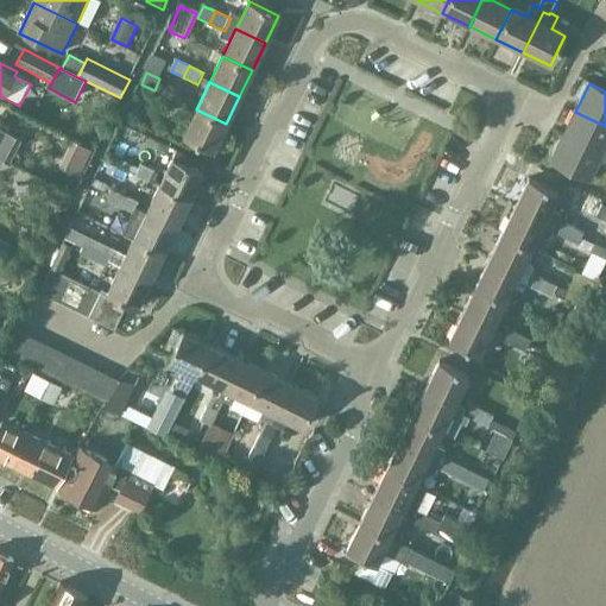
[(175,98),(169,109),(182,115),(187,103),(175,98)]
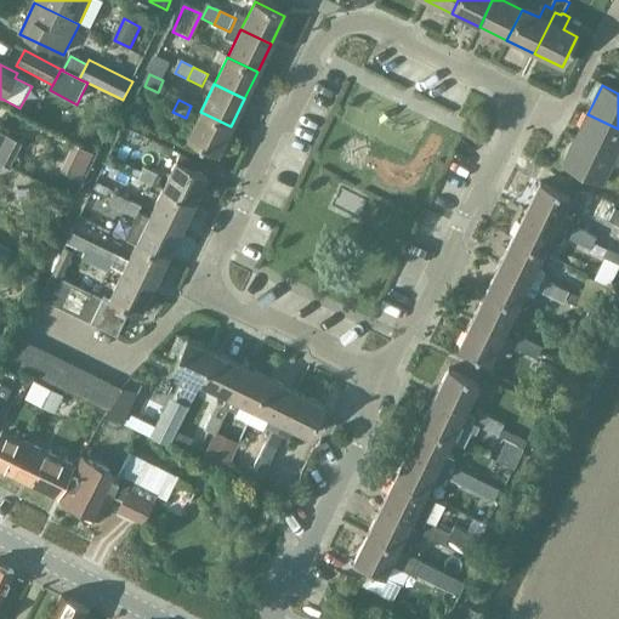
[(217,154),(231,126),(200,112),(187,140),(217,154)]
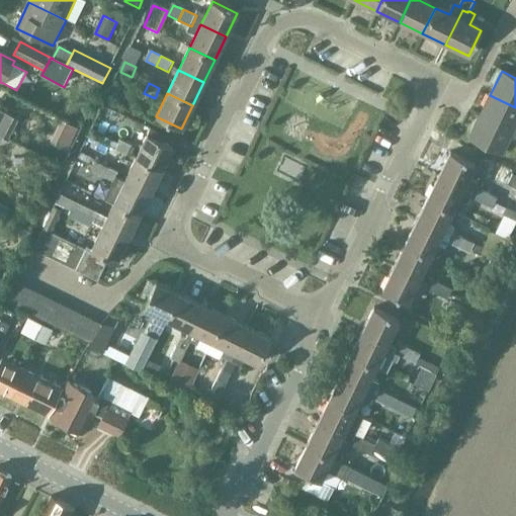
[(480,117),(513,134),(515,130),(515,107),(490,95),(480,117)]
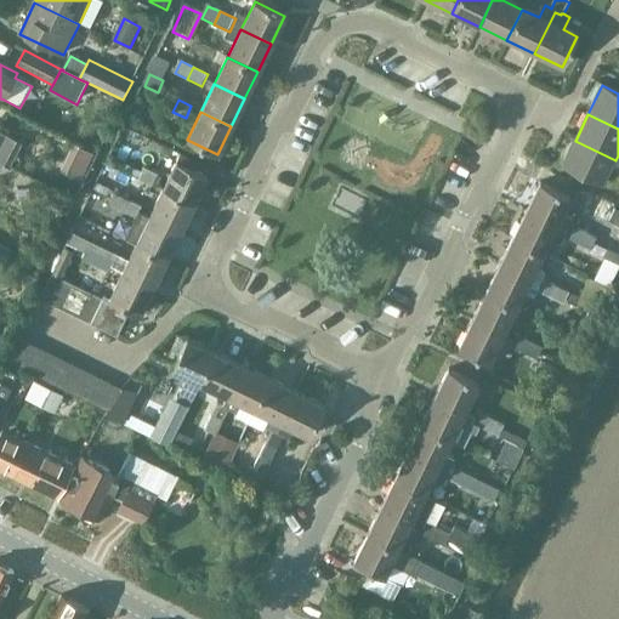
[(618,155),(615,160),(575,141),(562,166),(603,187),(613,165),(618,168),(618,155)]
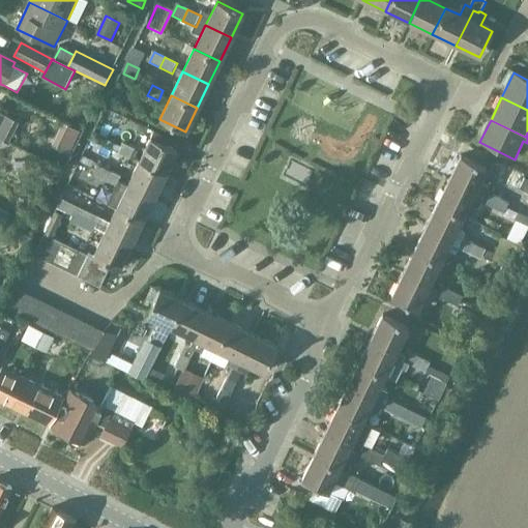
[(154,133),(151,139),(168,146),(170,141),(154,133)]
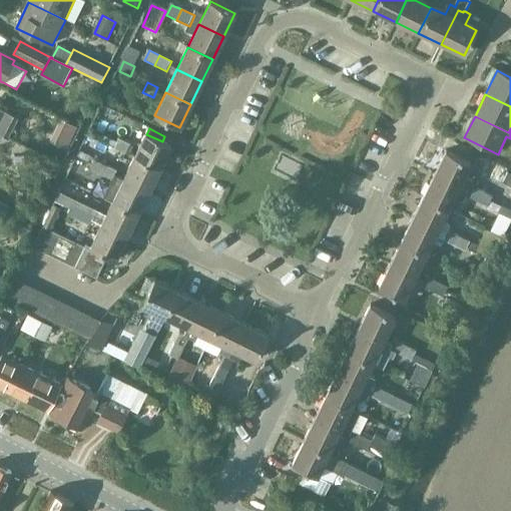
[(146,134),(135,156),(159,169),(171,146),(162,141),(146,134)]
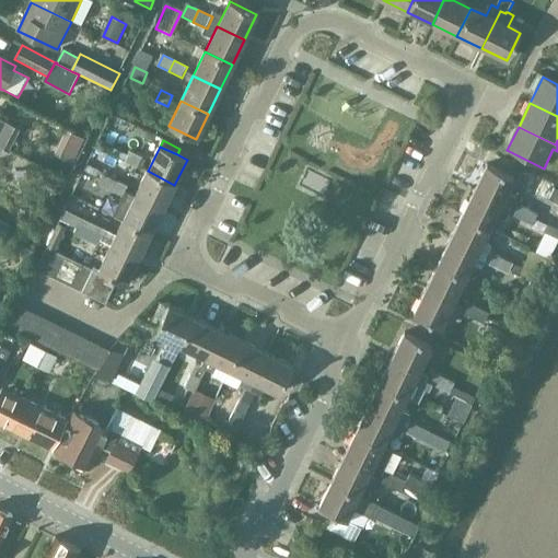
[(130,154),(126,164),(138,170),(142,161),(130,154)]
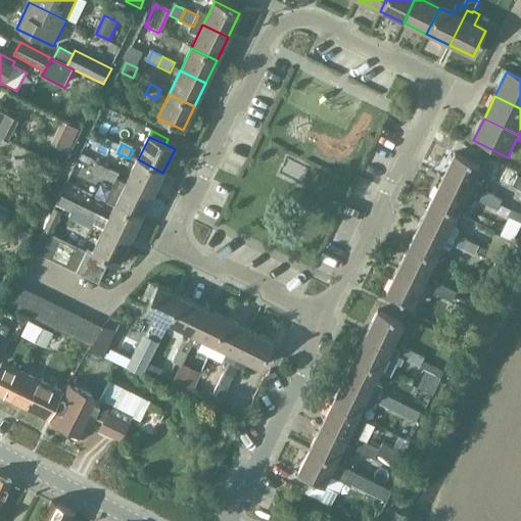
[(474,180),(481,167),(456,154),(444,178),(477,193),(474,198),(476,199),(475,200),(485,205),(490,195),(480,190),(483,185),(474,180)]
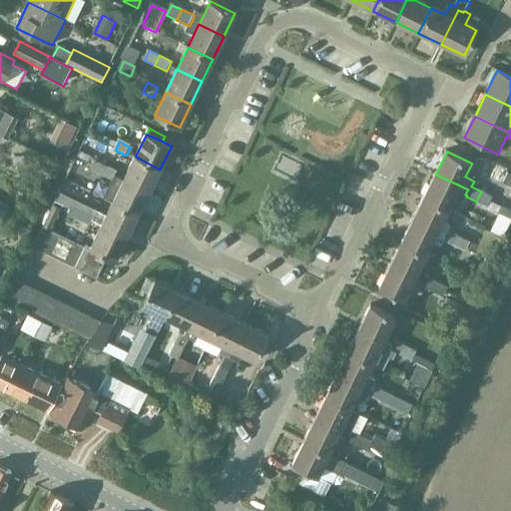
[(80,154),(77,159),(89,165),(91,160),(80,154)]
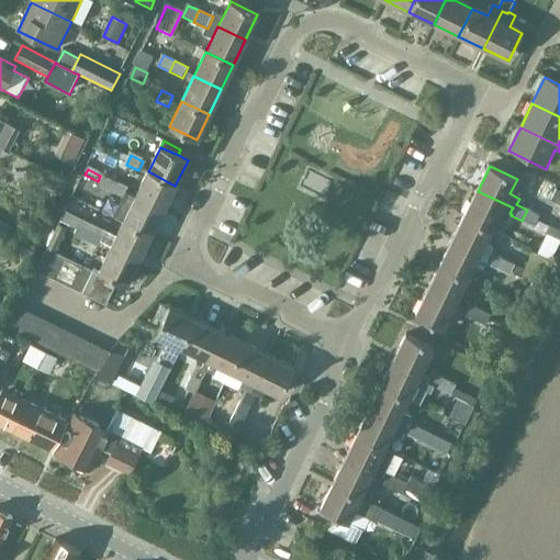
[(148,171),(135,197),(163,210),(175,186),(148,171)]
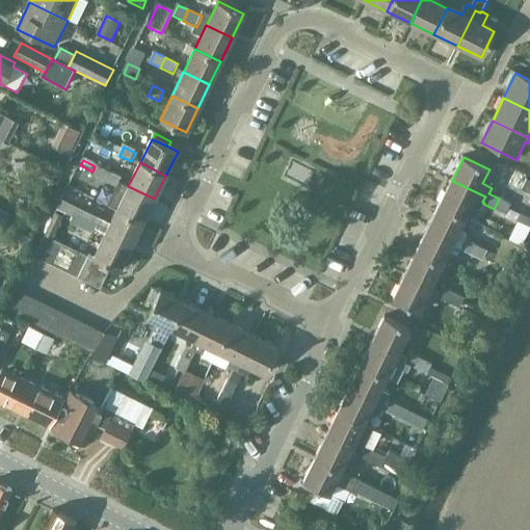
[(104,182),(110,170),(99,165),(94,177),(104,182)]
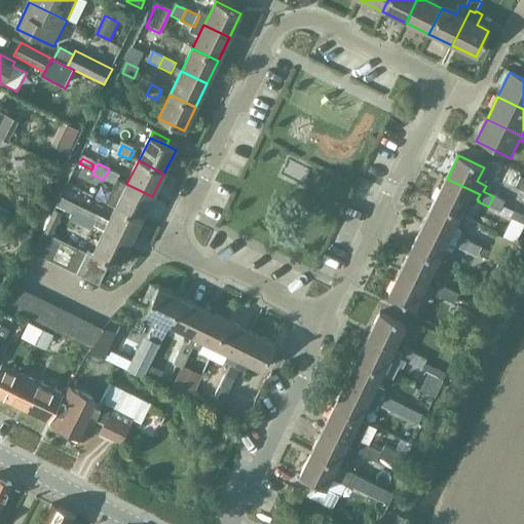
[(118,180),(120,177),(109,171),(104,180),(115,186),(118,180)]
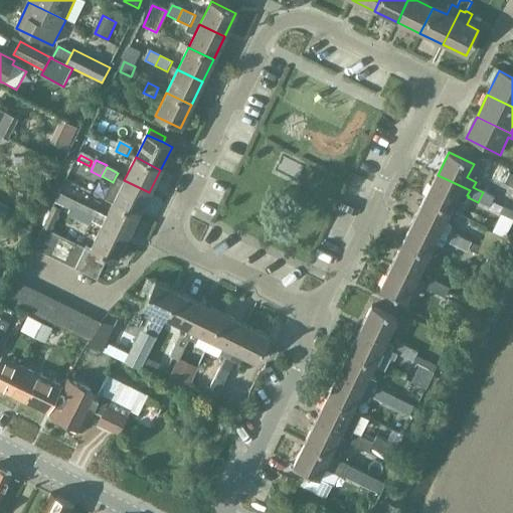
[(467,195),(470,190),(438,175),(425,197),(451,210),(457,198),(466,203),(468,197),(469,196),(467,195)]
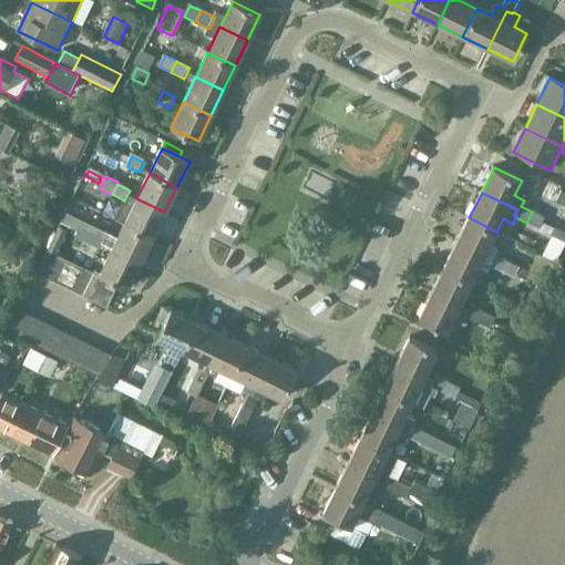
[(124,223),(152,237),(164,212),(136,198),(127,194),(124,201),(115,219),(124,223)]
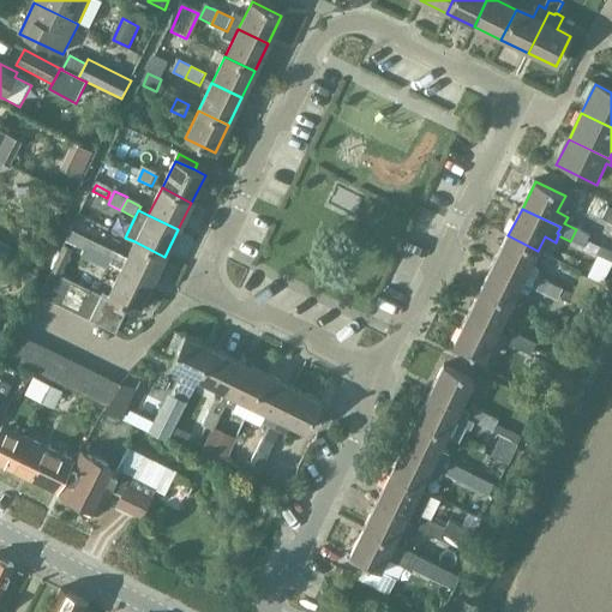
[(583,247),(591,235),(576,228),(576,229),(570,241),(583,247)]
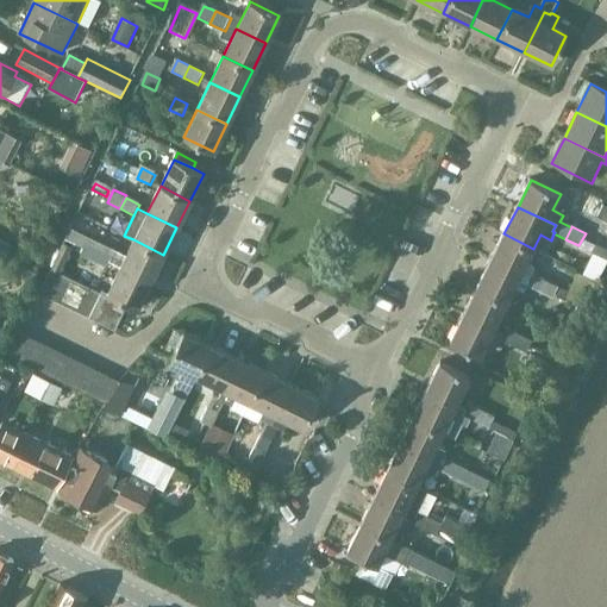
[(533,249),(504,233),(490,261),(520,275),(530,280),(526,285),(529,286),(527,286),(539,292),(545,281),(533,275),(536,270),(525,266),(533,249)]
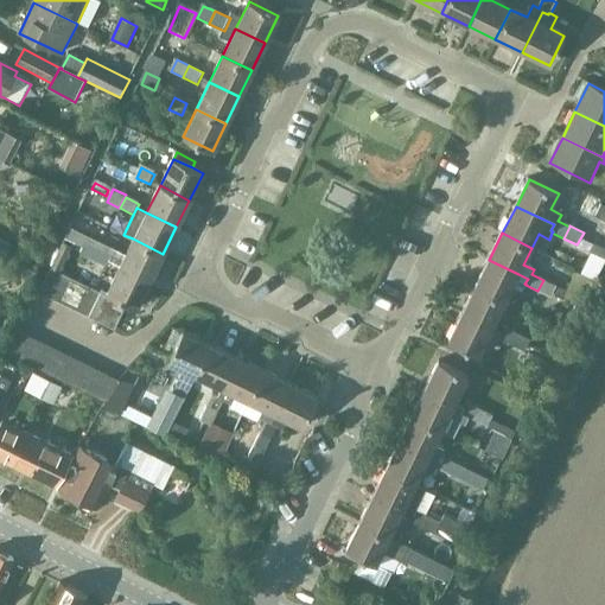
[(148,280),(163,254),(133,239),(125,255),(115,249),(113,256),(110,261),(112,262),(119,266),(120,266),(148,280)]
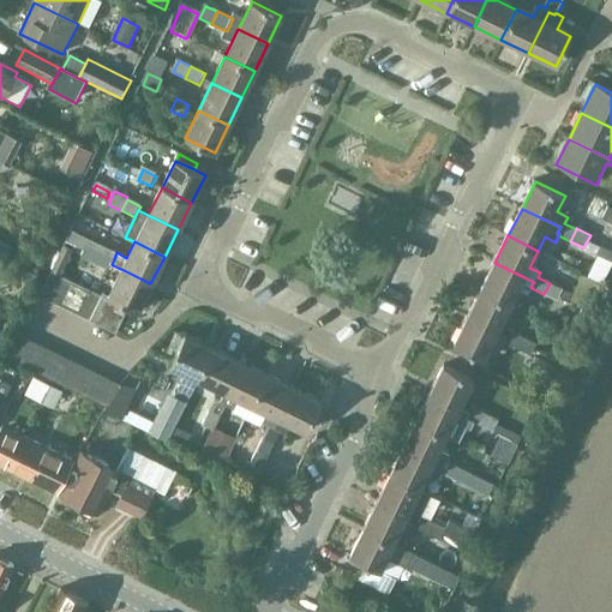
[(589,241),(586,249),(599,256),(603,247),(589,241)]
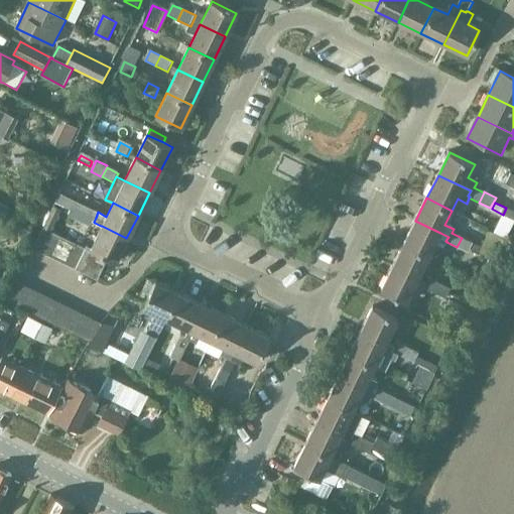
[(0,217),(5,220),(10,209),(0,204),(0,217)]
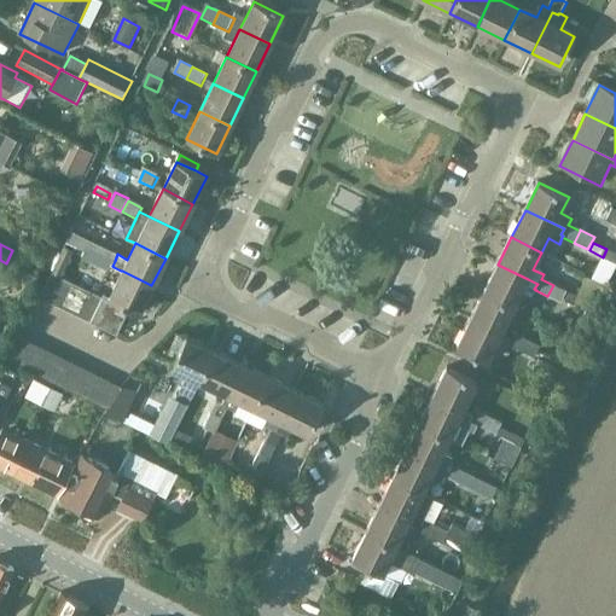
[(94,265),(100,254),(88,248),(83,260),(94,265)]
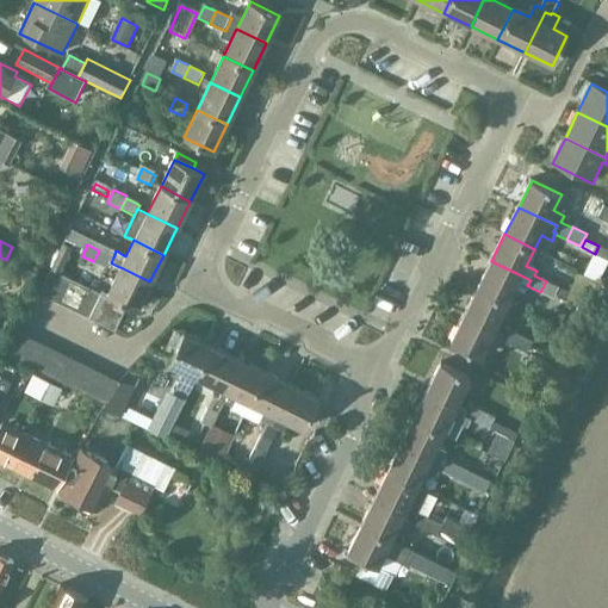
[(111,262),(113,258),(99,250),(93,261),(110,270),(112,264),(111,262)]
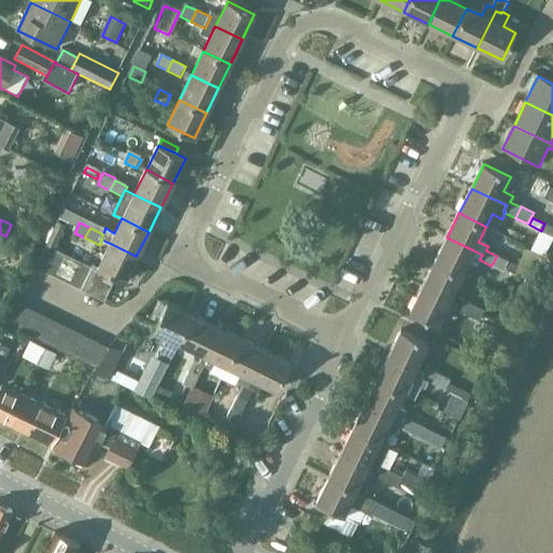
[(483,255),(474,251),(447,238),(435,262),(462,275),(468,262),(478,267),(480,260),(481,260),(479,259),(483,255)]
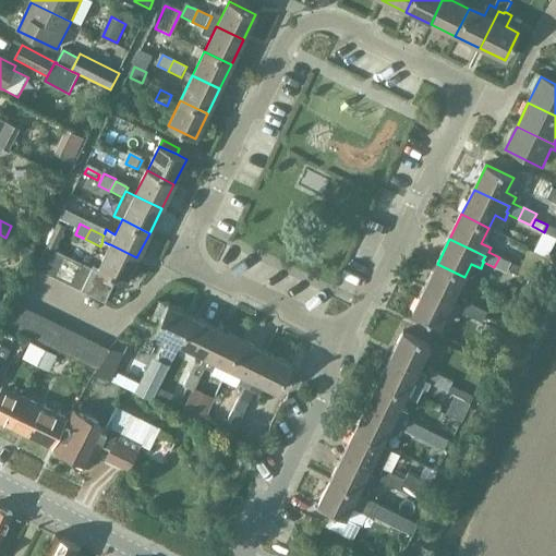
[(92,269),(91,270),(81,290),(105,302),(116,279),(124,282),(136,257),(110,244),(109,244),(97,269),(92,267),(92,269)]
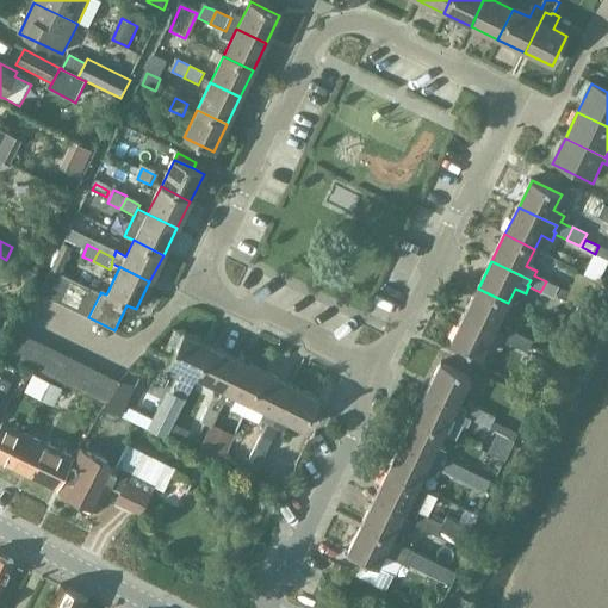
[(42,295),(51,299),(62,277),(51,272),(42,295)]
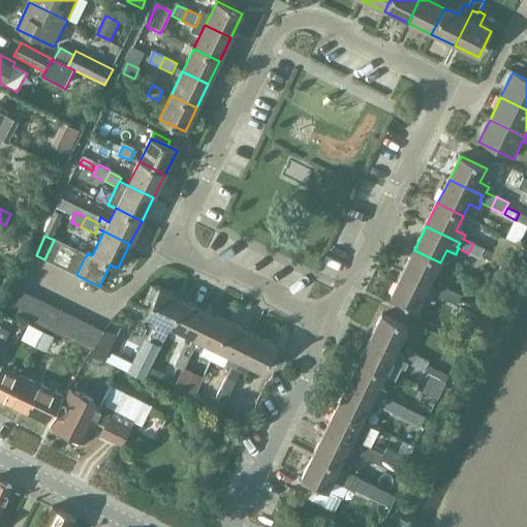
[(65,245),(54,240),(44,259),(55,265),(65,245)]
